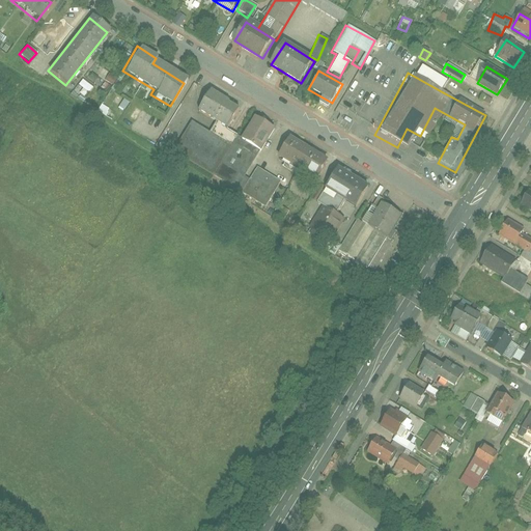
[(87,92),(90,87),(81,81),(77,86),(87,92)]
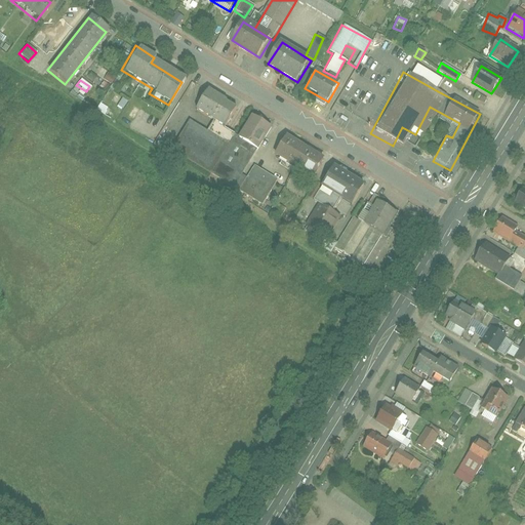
[(230,104),(199,84),(187,105),(204,116),(198,127),(186,120),(169,147),(260,203),(276,178),(247,161),(269,126),(246,113),(233,133),(217,124),(230,104)]
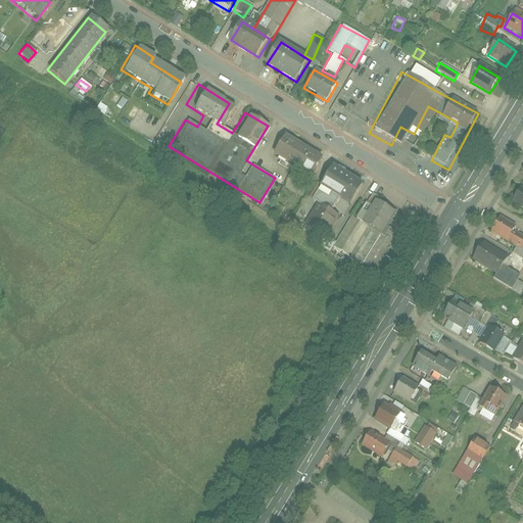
[(319,157),(282,136),(271,155),(307,177),(319,157)]
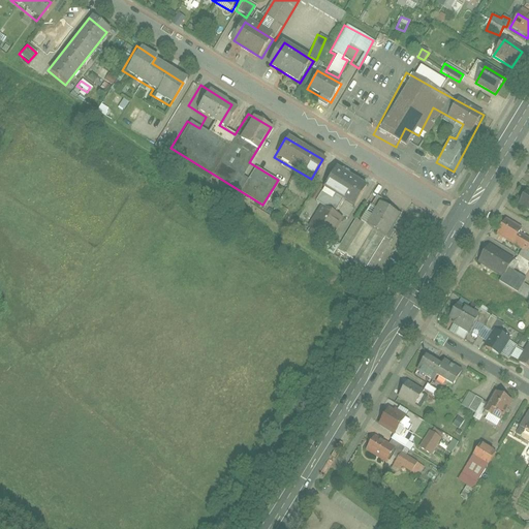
[(369,183),(337,163),(314,200),(322,206),(310,225),(330,238),(344,215),(338,212),(345,199),(354,206),(369,183)]
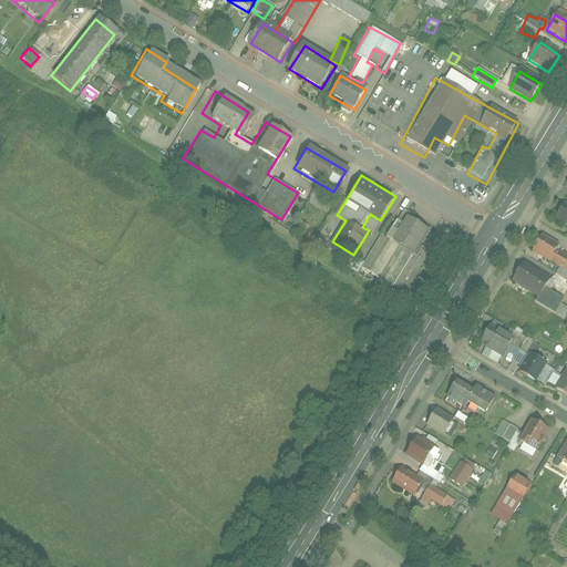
[(566,224),(566,202),(564,200),(554,216),(566,224)]
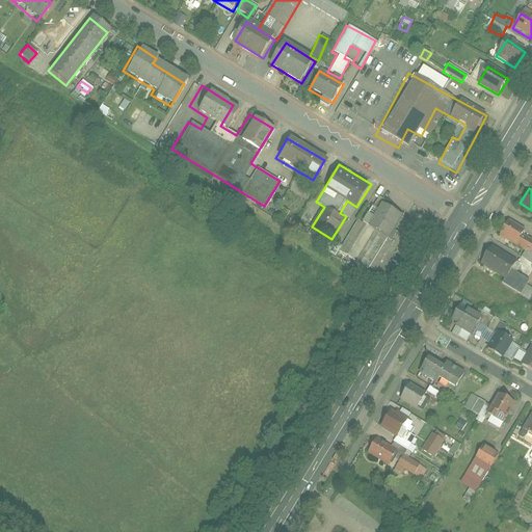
[(401,213),(377,198),(363,223),(357,220),(338,255),(361,268),(380,234),(387,238),(401,213)]
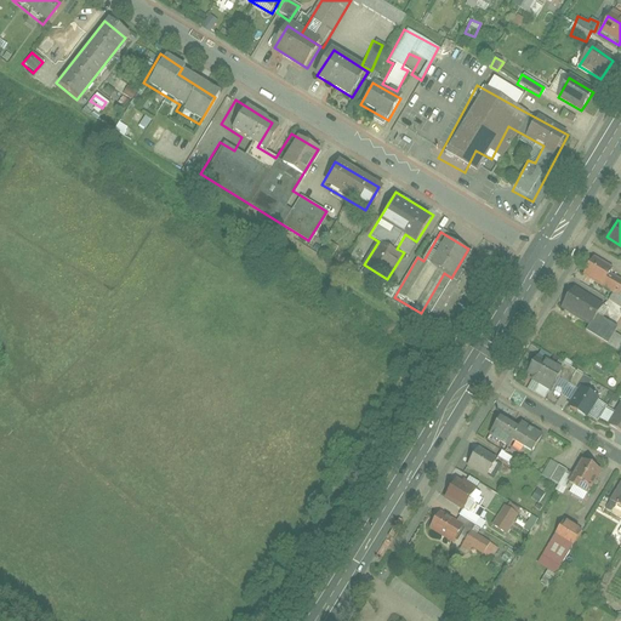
[(620,266),(593,250),(582,269),(616,290),(620,281),(620,266)]
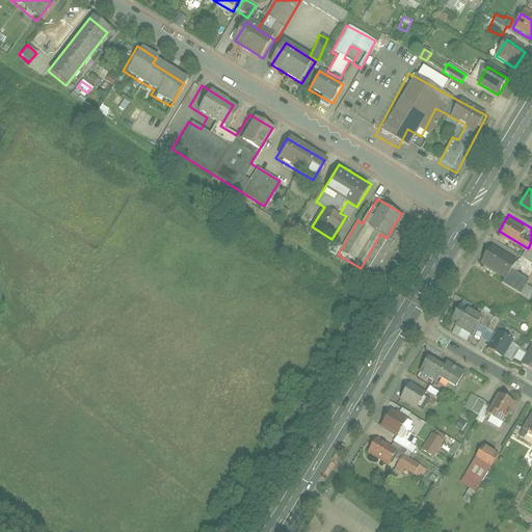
[(515,260),(486,242),(476,260),(500,274),(493,286),(531,309),(531,307),(531,290),(521,284),(527,274),(512,265),(515,260)]
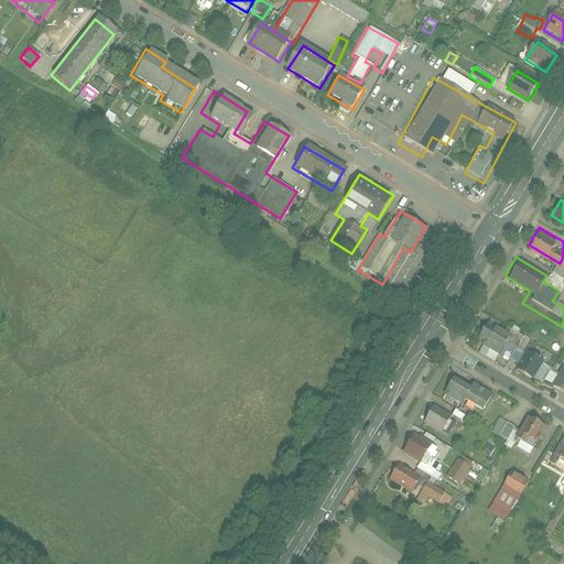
[(486,317),(474,336),(497,350),(507,335),(529,348),(518,367),(563,393),(563,364),(563,362),(555,373),(543,366),(549,357),(534,349),(540,339),(510,322),(506,329),(486,317)]
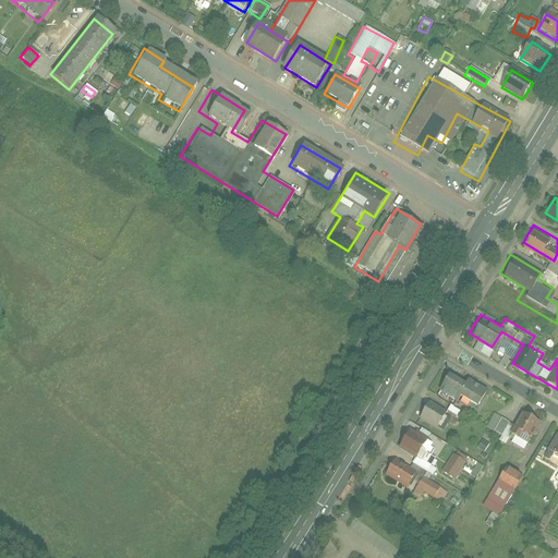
[(472,405),(482,389),(448,368),(438,385),(472,405)]
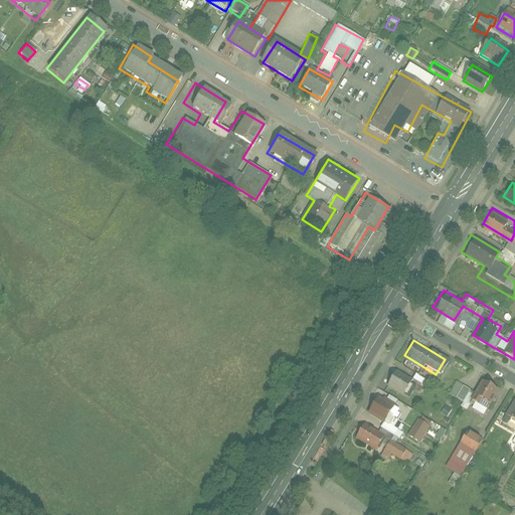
[(385,382),(403,393),(411,379),(394,368),(385,382)]
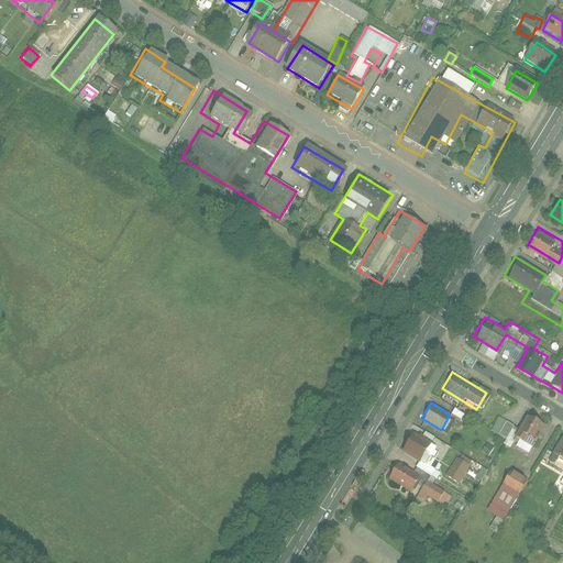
[(452,410),(450,415),(460,419),(462,414),(452,410)]
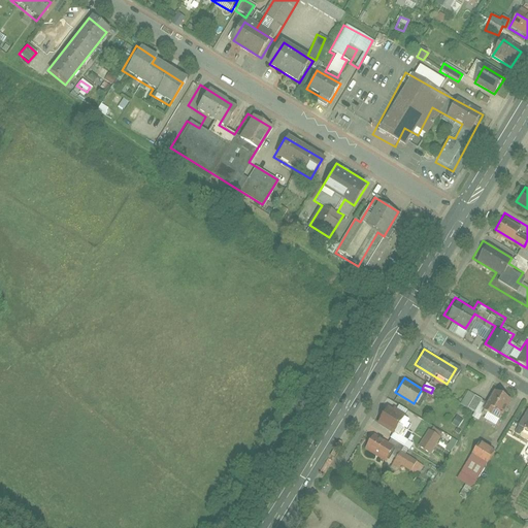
[(509,397),(496,388),(486,403),(499,413),(509,397)]
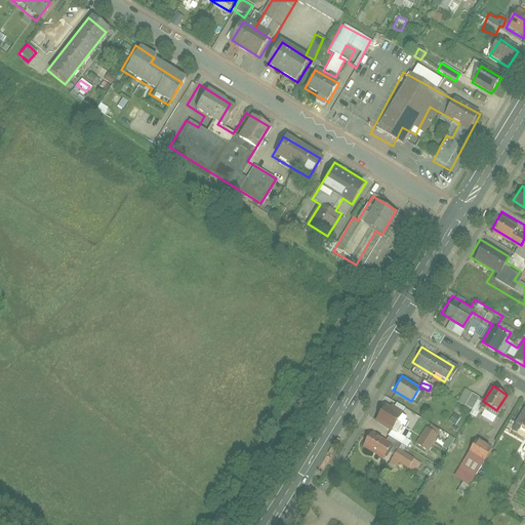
[(457,404),(470,408),(468,415),(475,417),(481,396),(461,391),(457,404)]
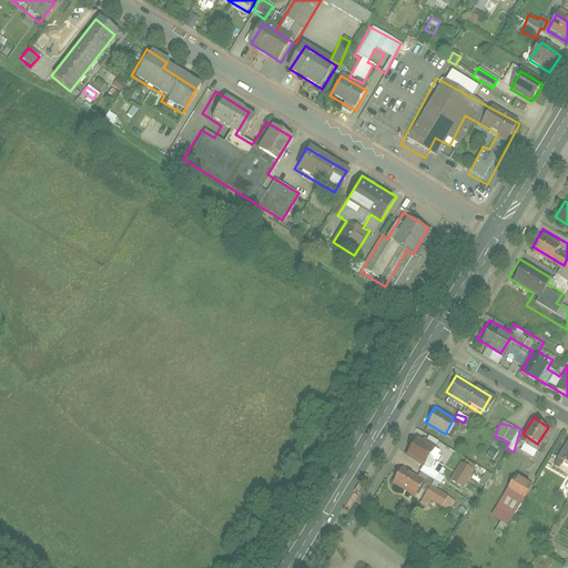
[(406,450),(425,463),(434,448),(415,436),(406,450)]
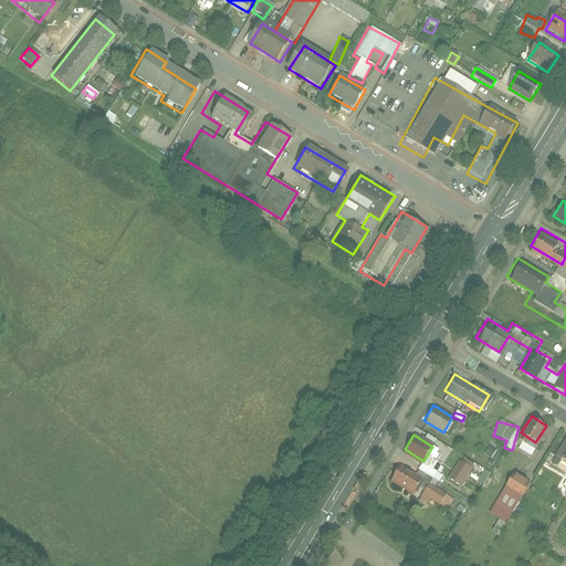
[(565,436),(554,454),(565,462),(565,436)]
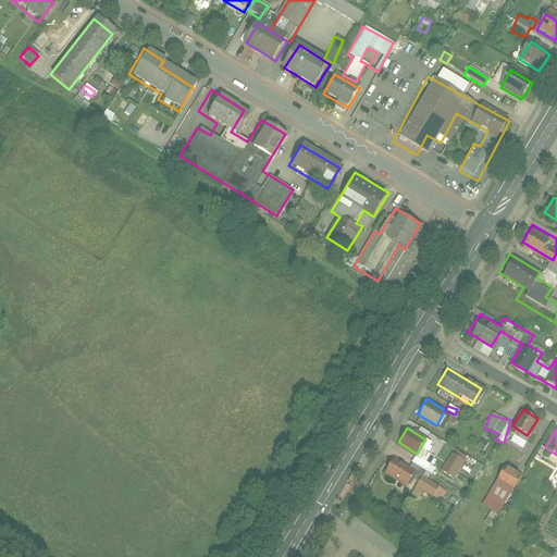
[(416,469),(391,454),(382,469),(406,484),(416,469)]
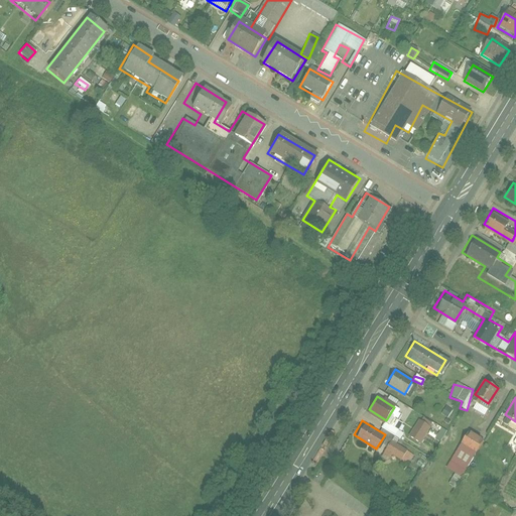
[(415,420),(407,438),(421,444),(428,426),(415,420)]
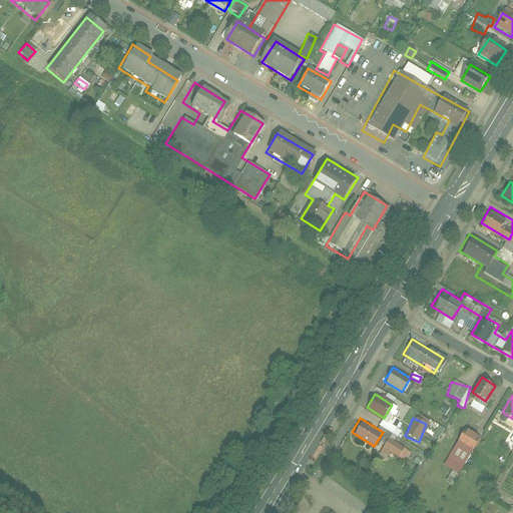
[(482,436),(465,425),(455,441),(472,451),(482,436)]
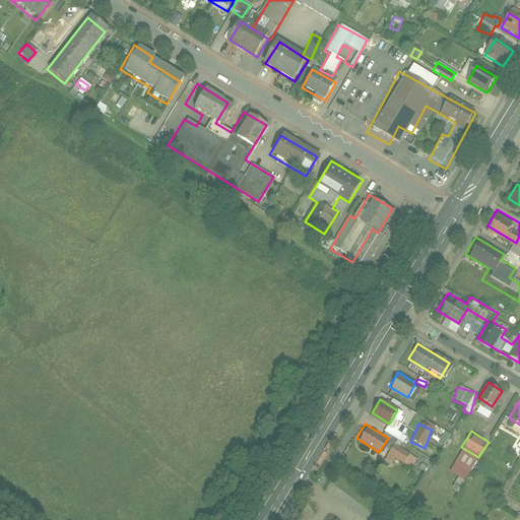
[(391,463),(393,460),(411,469),(417,457),(391,444),(383,459),(391,463)]
